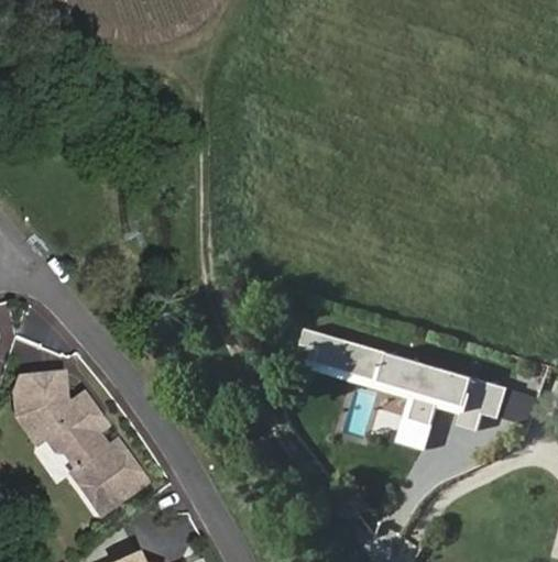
[(506,387),(303,328),(298,343),(318,349),(312,371),(406,398),(393,441),(424,450),(436,407),(458,412),(453,426),(477,431),(481,416),(496,420),(506,387)]
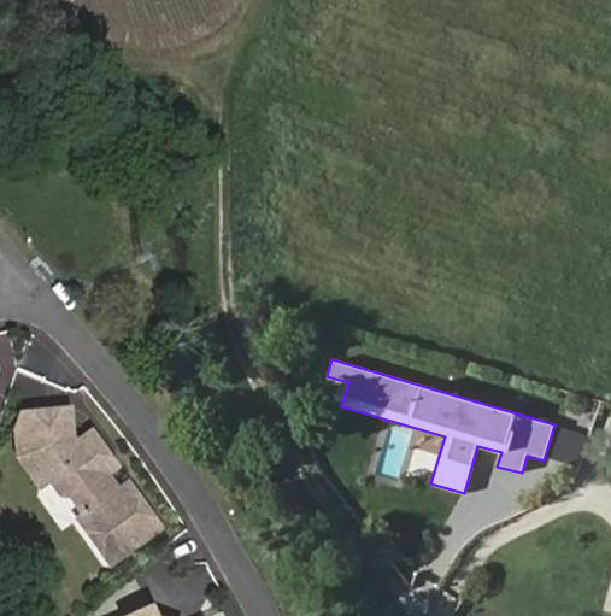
[(92,457),(98,452),(84,436),(71,445),(66,436),(64,411),(37,412),(40,445),(13,447),(15,463),(36,491),(47,485),(57,497),(70,499),(82,517),(75,522),(107,565),(154,531),(123,487),(113,494),(97,471),(101,469),(92,457)]
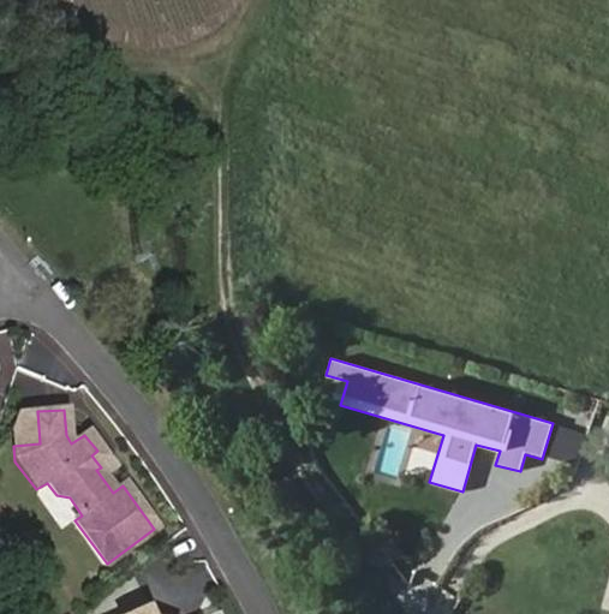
[(13,428),(13,446),(40,443),(37,411),(19,411),(13,428)]
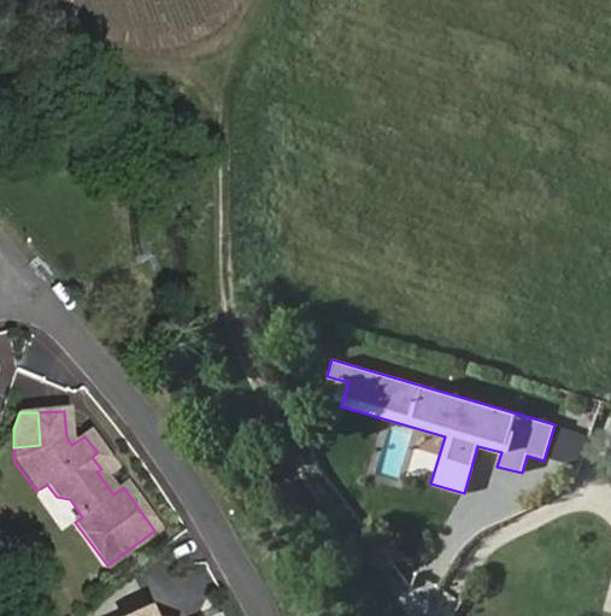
[(106,465),(98,452),(92,457),(101,469),(106,465)]
